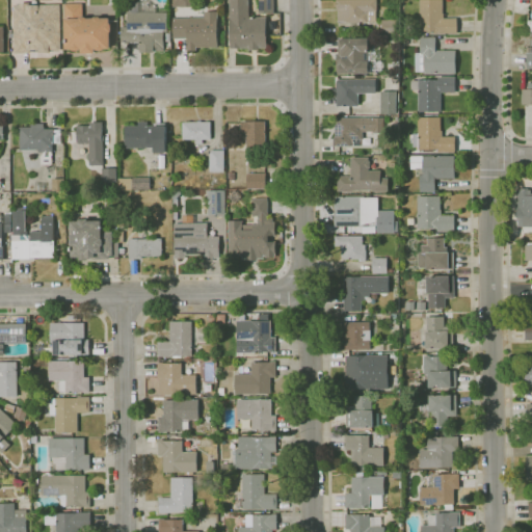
[(249,50),(249,49),(230,49),(229,0),(249,0),(249,17),(266,17),(267,48),(259,49),(259,50),(249,50)]
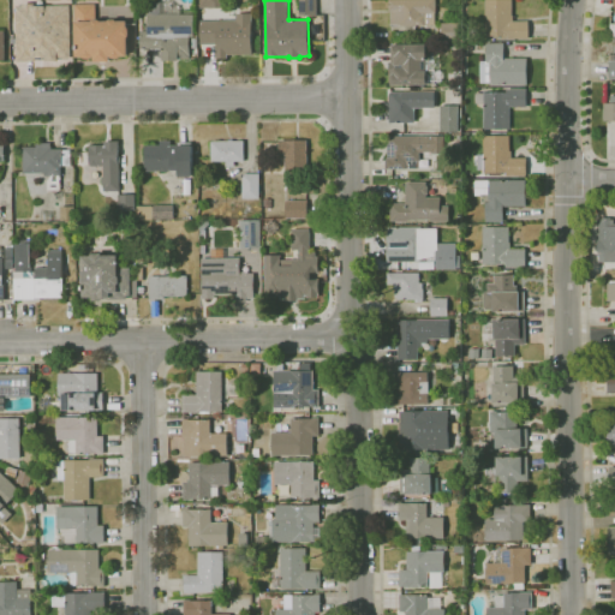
[(317,0),(317,15),(299,15),(299,0),(317,0)]
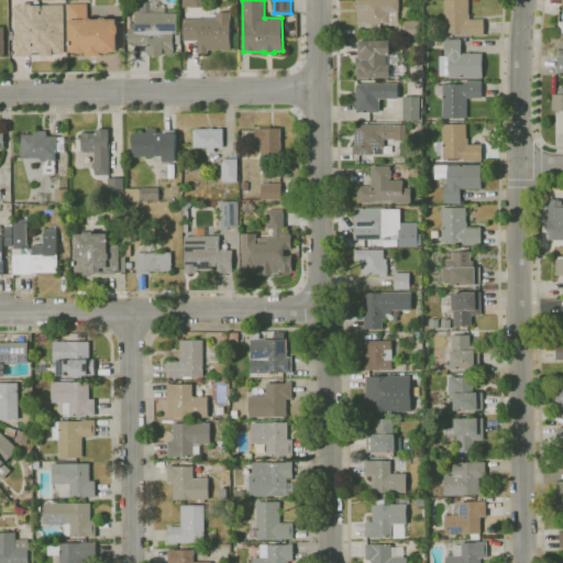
[(366,23),(357,23),(357,9),(355,9),(355,1),(356,1),(356,0),(399,0),(399,11),(398,11),(398,23),(366,23)]
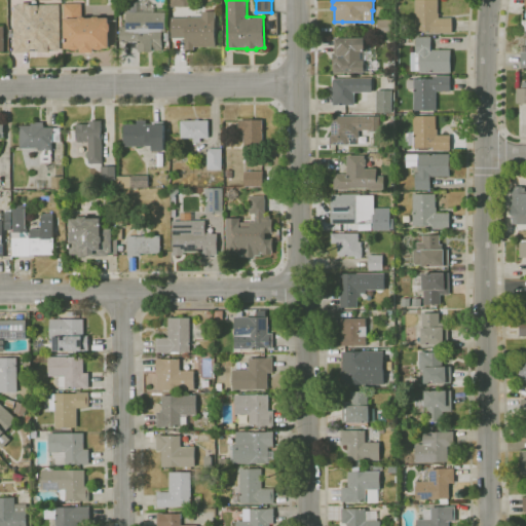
[(452,33),(436,33),(436,31),(415,31),(415,0),(439,0),(439,17),(452,17),(452,33)]
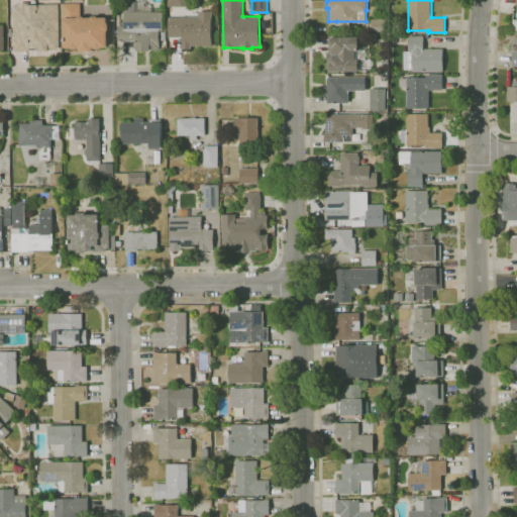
[(150,8),(151,12),(163,12),(163,31),(160,31),(160,32),(166,32),(166,40),(160,40),(160,46),(160,49),(149,49),(150,52),(136,52),(136,40),(118,40),(118,26),(124,26),(124,5),(127,2),(142,1),(150,8)]
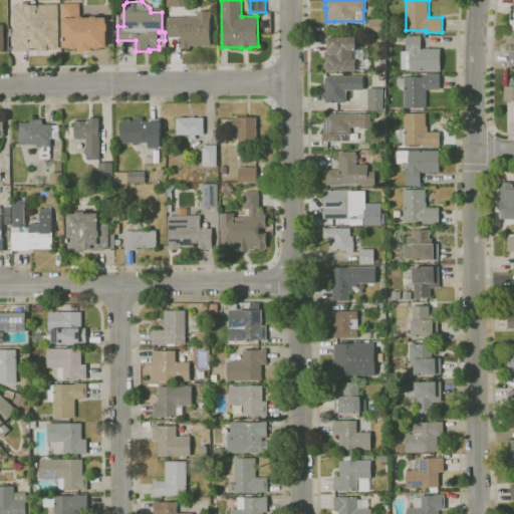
[(58,49),(57,3),(12,4),(13,50),(58,49)]
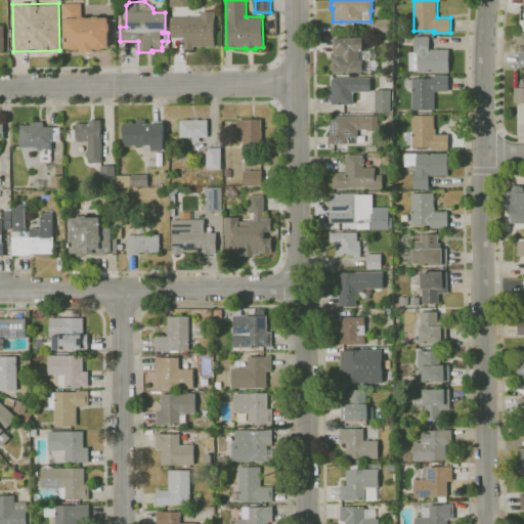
[(81,52),(80,48),(79,48),(77,50),(74,50),(72,49),(71,48),(70,48),(64,48),(64,4),(80,4),(81,16),(85,16),(87,18),(92,18),(93,16),(99,16),(100,18),(108,18),(108,23),(111,24),(110,31),(108,32),(108,48),(103,47),(102,49),(100,49),(97,49),(95,48),(93,48),(94,52),(81,52)]
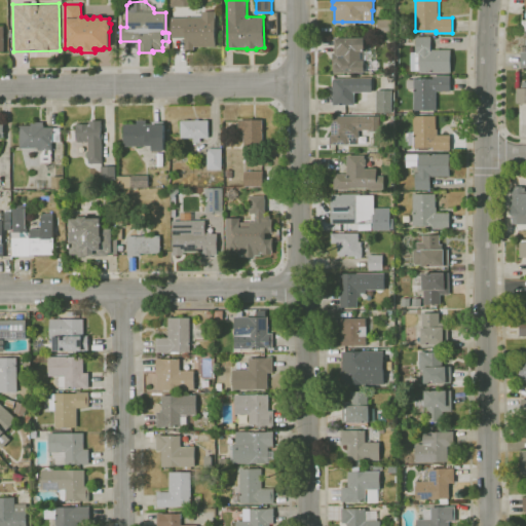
[(185,50),(185,38),(172,38),(172,17),(202,17),(201,11),(215,11),(216,47),(194,47),(194,50),(185,50)]
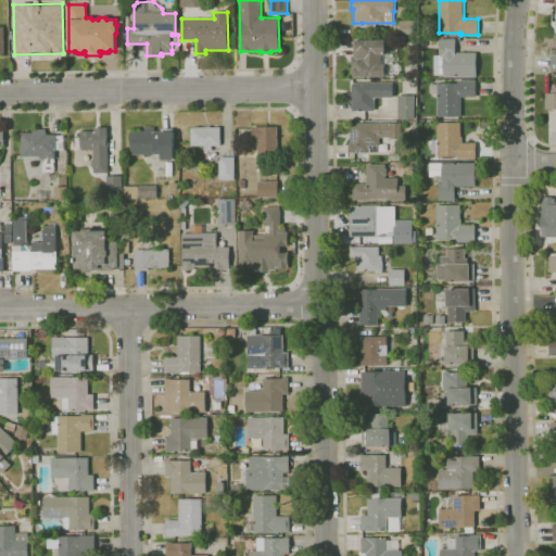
[(400,37),(400,21),(416,21),(416,37),(400,37)]
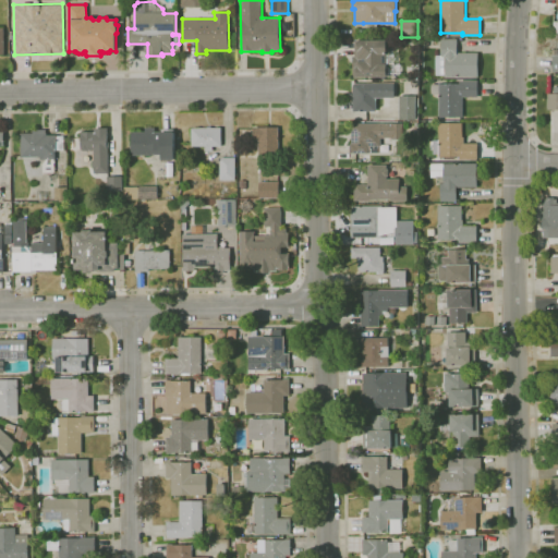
[(478,76),(445,76),(445,75),(436,75),(436,56),(441,56),(441,39),(457,39),(458,52),(478,52),(478,76)]
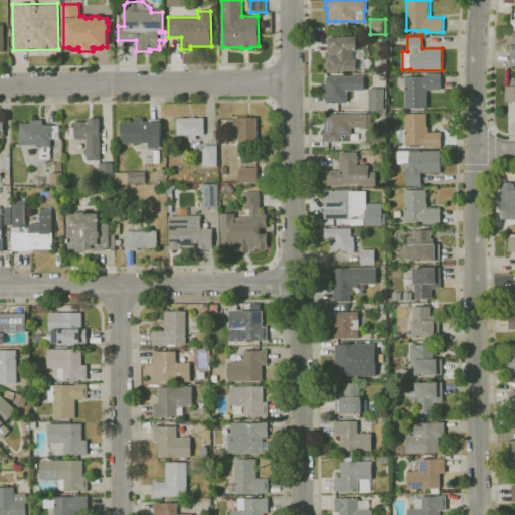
[(359,70),(332,71),(332,70),(326,70),(326,61),(326,54),(326,51),(328,51),(328,38),(357,37),(357,38),(359,38),(360,49),(358,49),(359,70)]
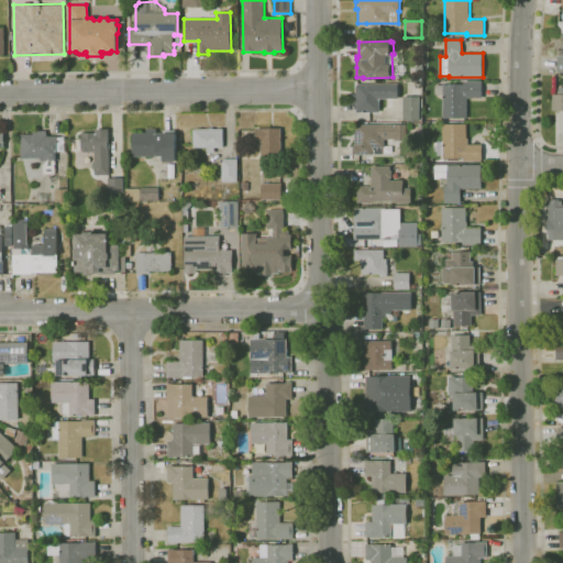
[(443,119),(443,85),(464,85),(463,81),(482,81),(482,98),(466,98),(467,118),(443,119)]
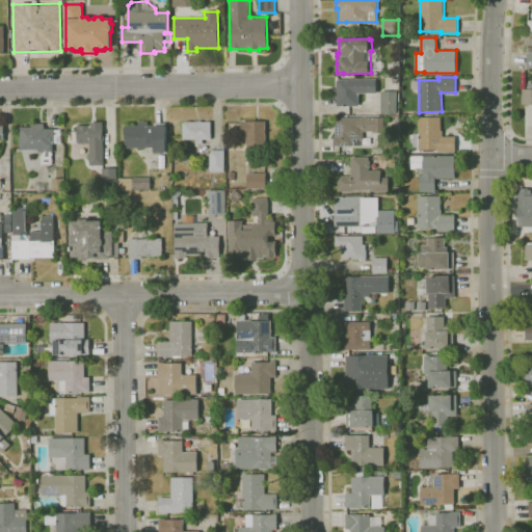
[(339,79),(376,79),(376,94),(358,94),(358,106),(337,106),(337,82),(338,80),(339,79)]
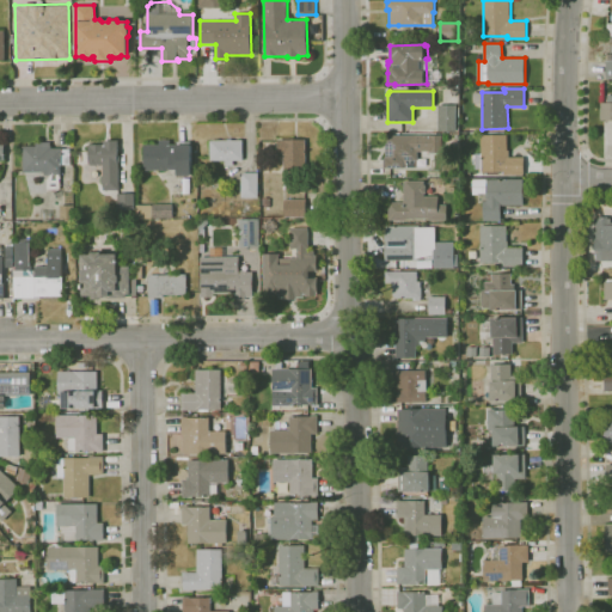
[(611,121),(600,121),(600,103),(611,103),(611,121)]
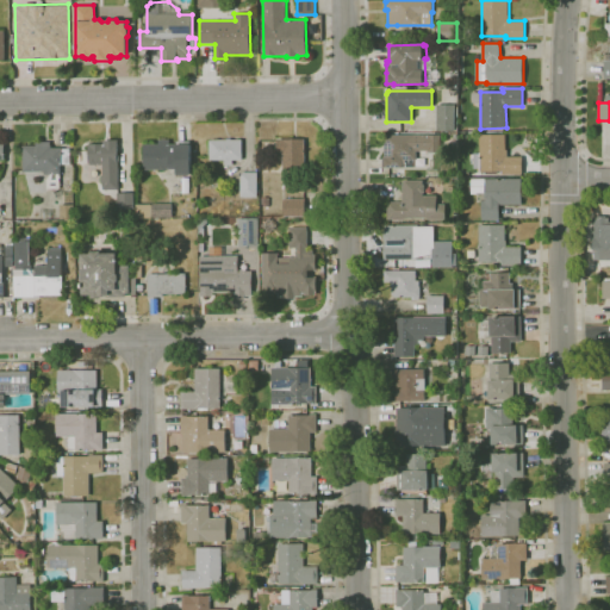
[(454,131),(436,130),(437,105),(455,105),(454,131)]
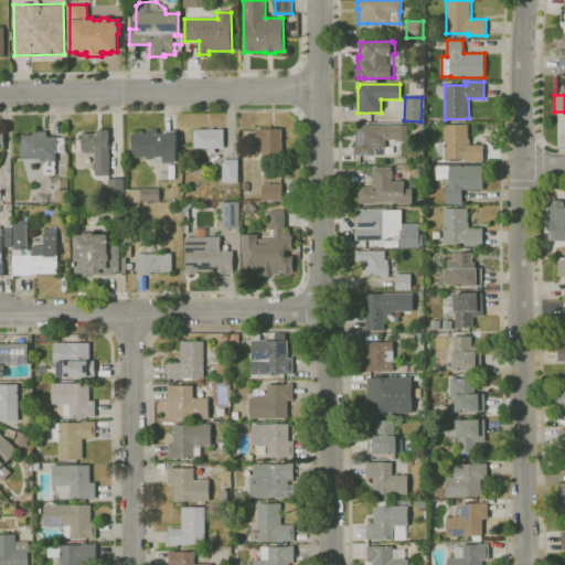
[(354,155),(354,146),(355,146),(355,132),(359,132),(359,125),(408,125),(408,141),(397,141),(397,140),(386,140),(386,149),(373,149),(373,155),(354,155)]
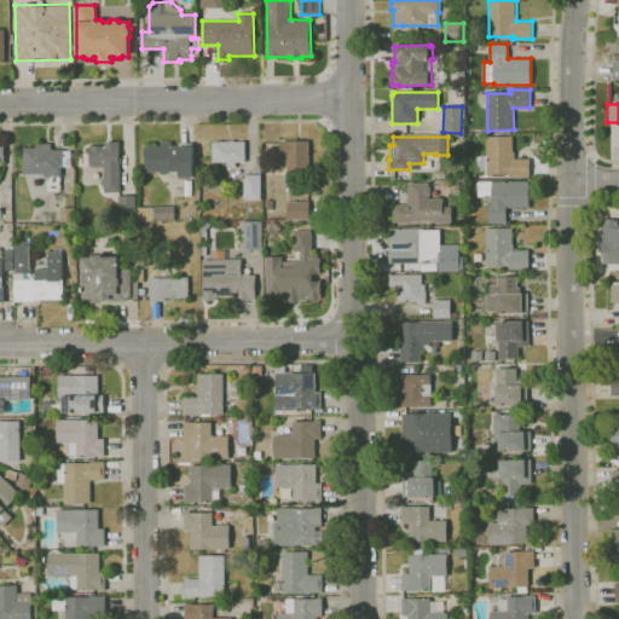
[(530,177),(510,177),(510,173),(487,173),(486,137),(513,137),(513,152),(515,152),(515,160),(530,158),(530,177)]
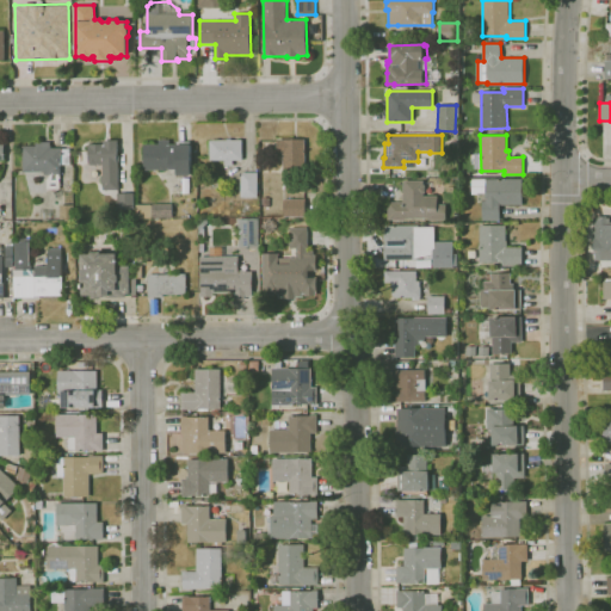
[(233,166),(224,166),(224,161),(210,161),(210,140),(227,140),(227,139),(230,139),(230,140),(242,140),(242,161),(233,161),(233,166)]
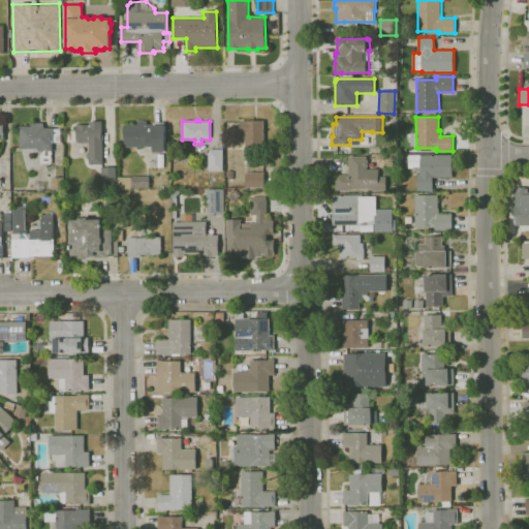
[(165,152),(153,152),(153,147),(147,147),(124,147),(124,125),(137,125),(137,121),(147,121),(147,125),(165,125),(165,152)]
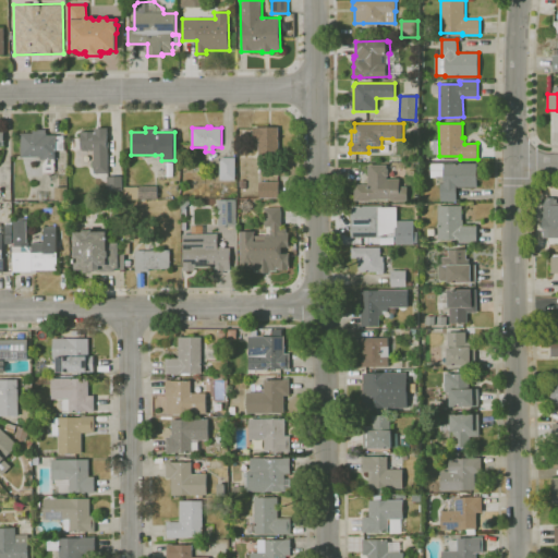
[(279,156),(258,156),(258,140),(253,140),(253,128),(279,128),(279,156)]
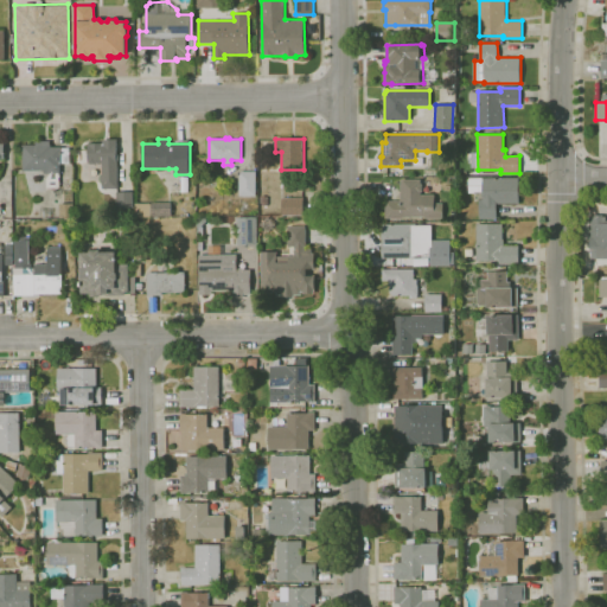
[(103,189),(102,181),(101,183),(101,176),(102,176),(102,163),(97,163),(97,164),(89,165),(88,144),(103,144),(103,140),(117,140),(117,145),(116,145),(116,155),(119,155),(119,160),(116,160),(116,163),(117,163),(117,189),(103,189)]
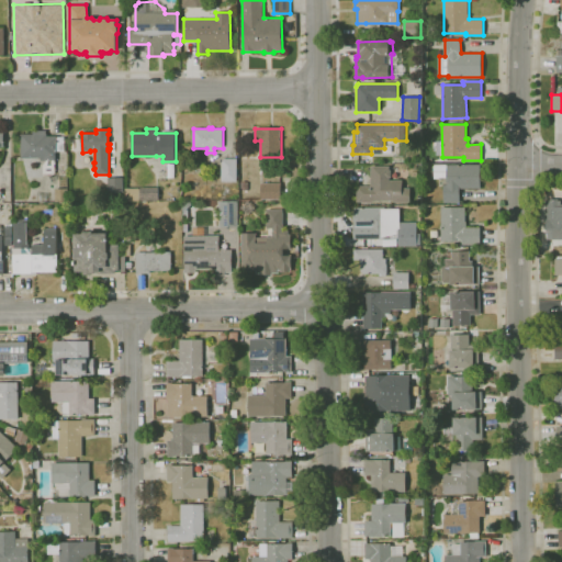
[(46,161),(41,161),(41,158),(21,158),(21,134),(34,134),(33,131),(47,131),(47,136),(57,136),(57,137),(65,137),(65,152),(57,152),(57,153),(56,153),(56,160),(54,160),(54,173),(44,173),(43,165),(46,161)]
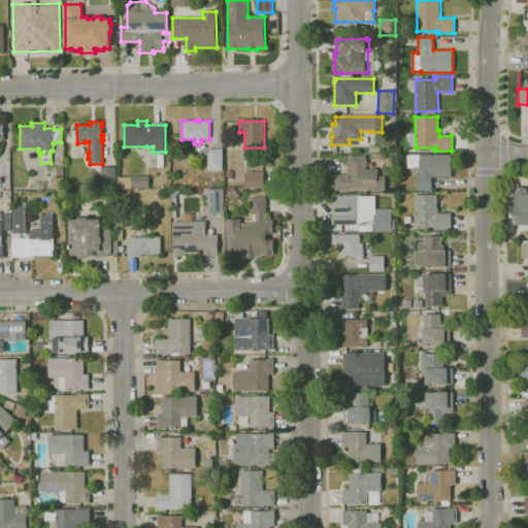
[(223,170),(208,170),(208,150),(223,149),(223,170)]
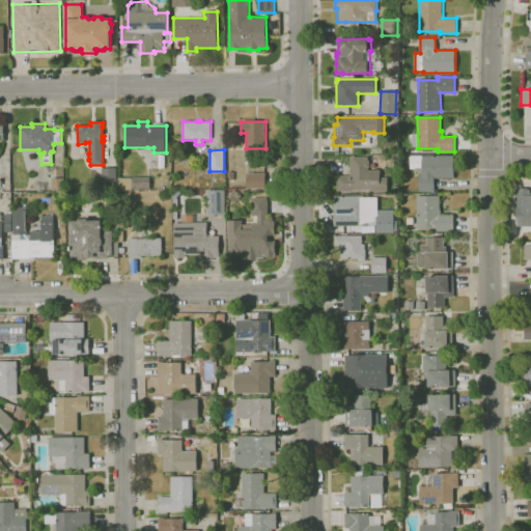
[(435,191),(420,191),(419,174),(422,174),(422,167),(415,167),(415,168),(410,169),(410,156),(453,156),(454,177),(434,177),(435,191)]
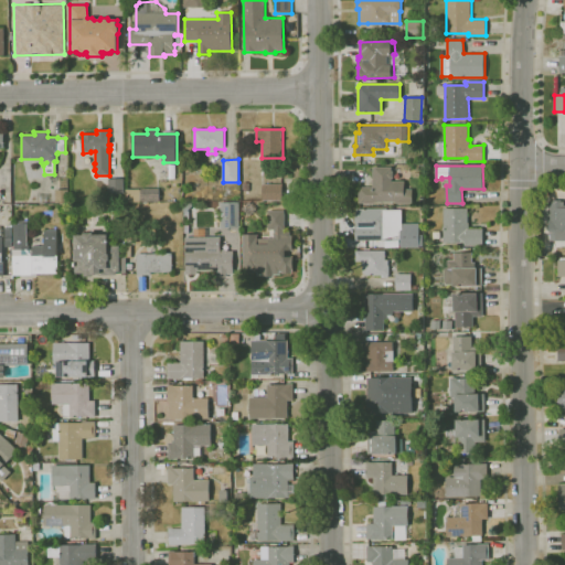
[(392,170),(394,171),(394,178),(392,180),(392,182),(405,182),(405,190),(413,190),(413,204),(395,204),(395,202),(374,202),(374,203),(359,203),(359,187),(373,187),(373,167),(392,167),(392,170)]
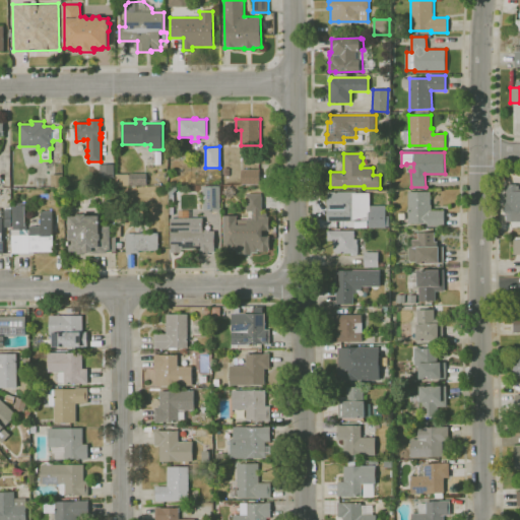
[(101,178),(100,165),(114,165),(114,178),(101,178)]
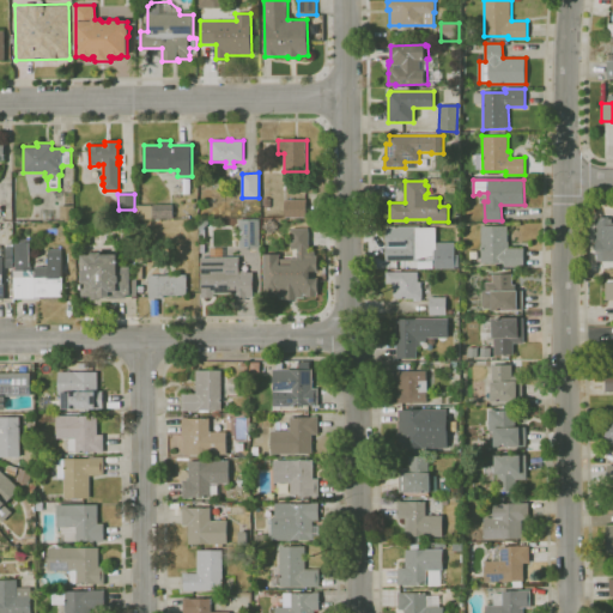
[(305,217),(285,217),(285,200),(305,200),(305,217)]
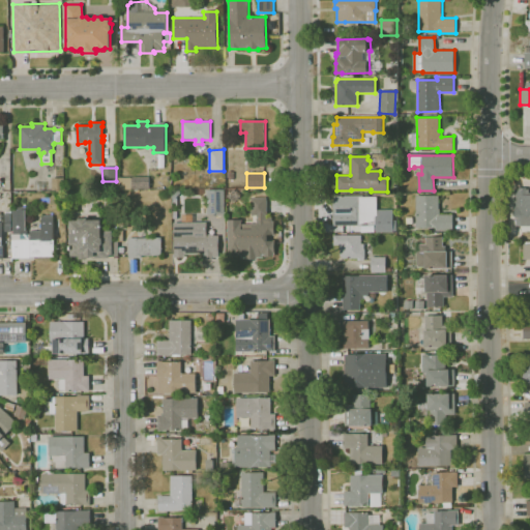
[(149,189),(133,188),(133,177),(149,177),(149,189)]
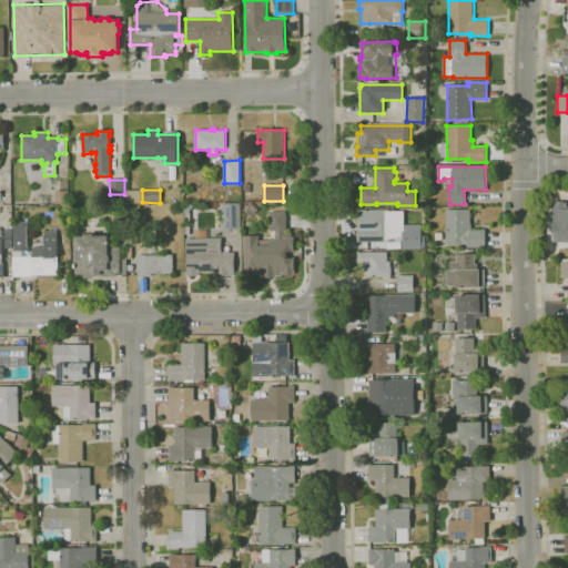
[(68,204),(56,203),(56,191),(68,191),(68,204)]
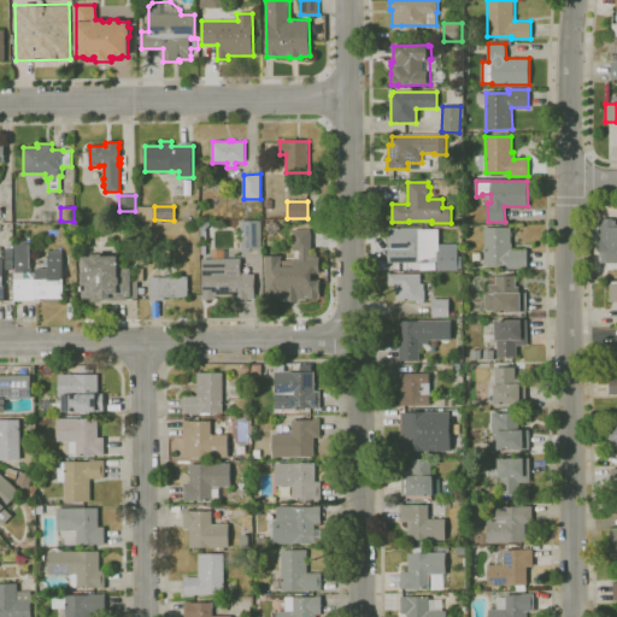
[(139,221),(137,207),(152,207),(153,221),(139,221)]
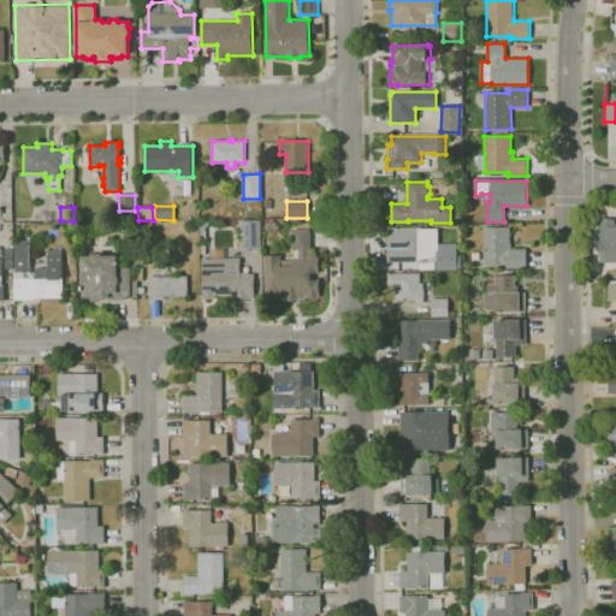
[(205,230),(200,230),(200,220),(209,220),(209,225),(205,230)]
